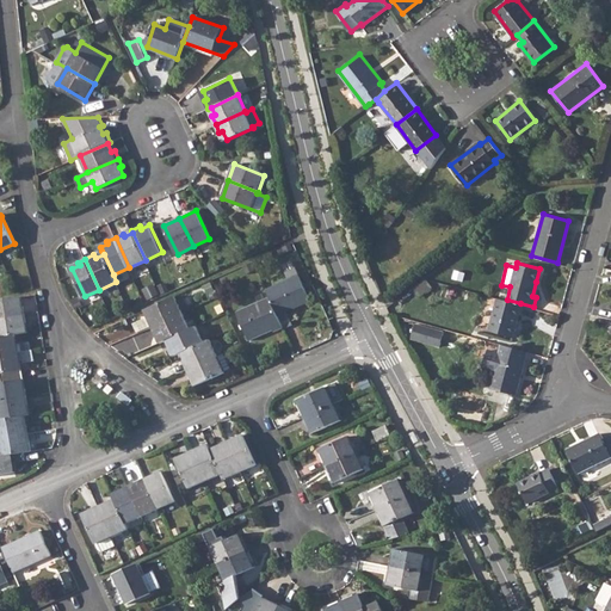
[(289,278),(266,289),(270,296),(278,314),(310,298),(294,267),(285,272),(289,278)]
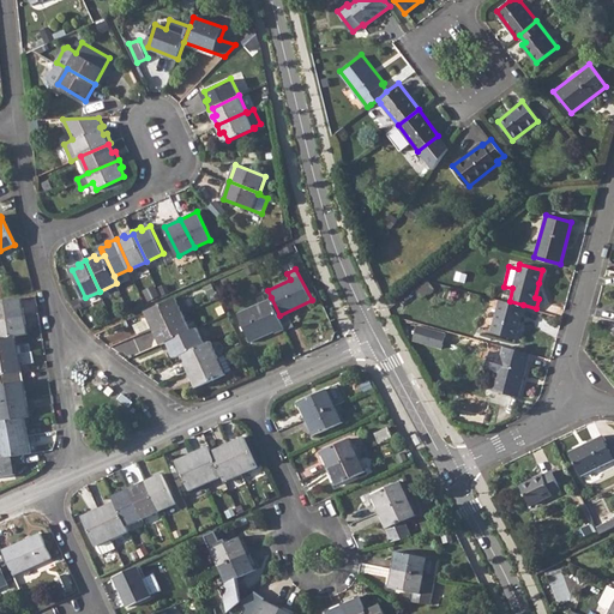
[(176,296),(148,309),(151,317),(149,318),(152,326),(184,312),(176,296)]
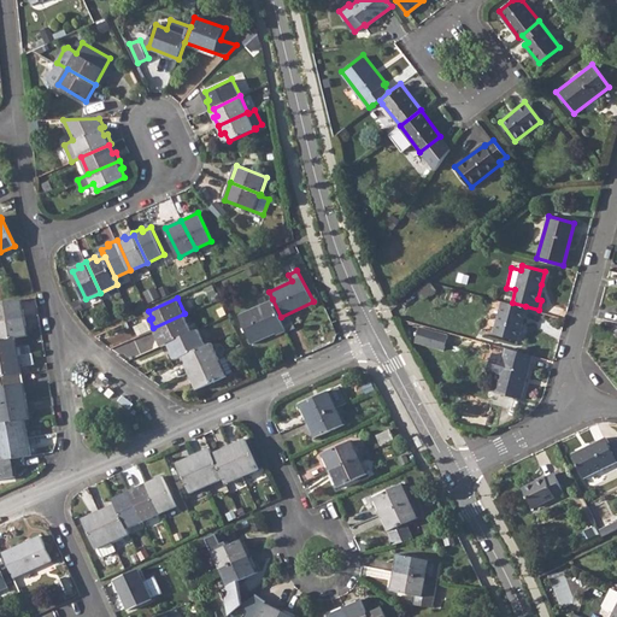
[(19,299),(0,301),(0,319),(27,316),(24,307),(22,307),(19,299)]
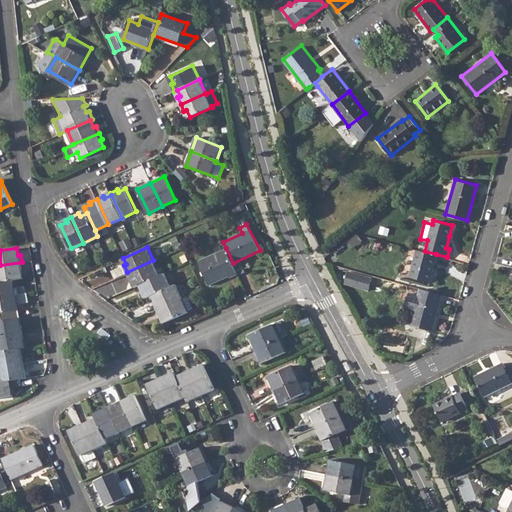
[(233,263),(226,248),(198,261),(210,284),(228,275),(229,276),(237,273),(233,263)]
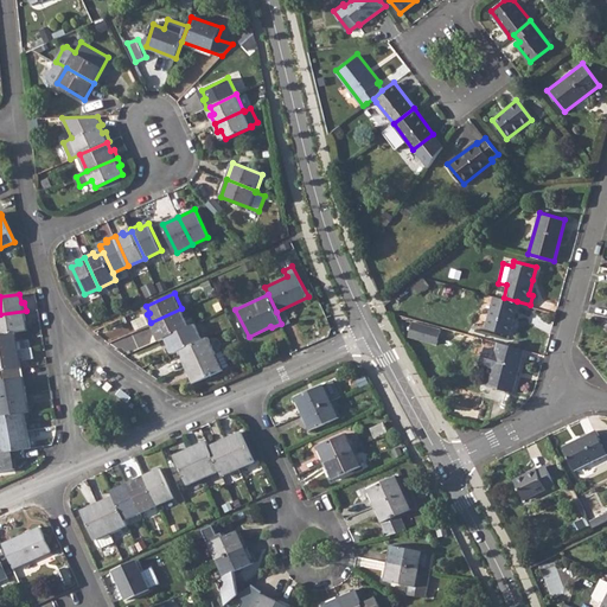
[(504,298),(493,295),(485,327),(509,333),(517,301),(504,298)]
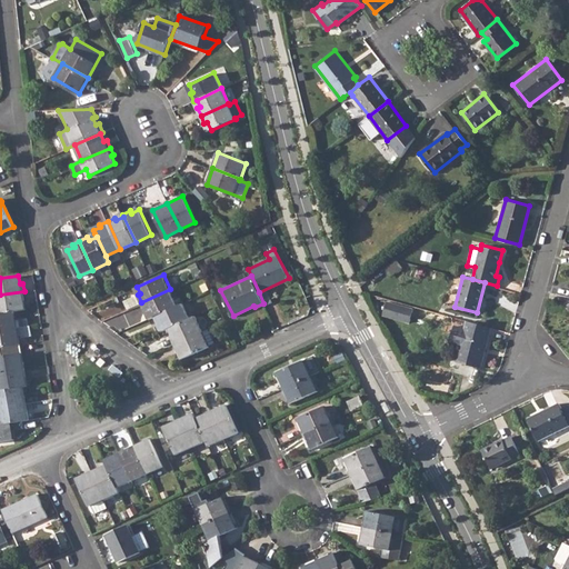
[(170,289),(141,302),(145,310),(147,309),(151,317),(155,316),(178,305),(170,289)]
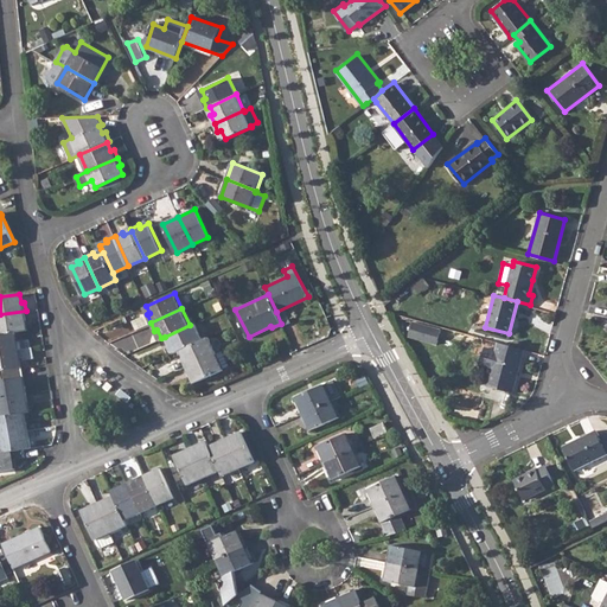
[(26,311),(0,314),(0,333),(14,331),(18,331),(26,328),(25,320),(27,319),(26,311)]
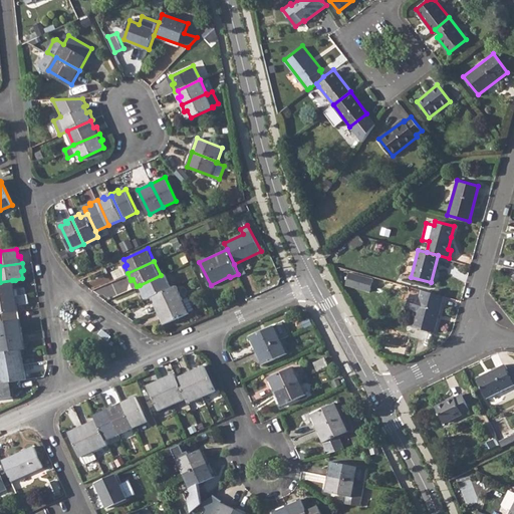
[(374,275),(350,268),(346,280),(370,287),(374,275)]
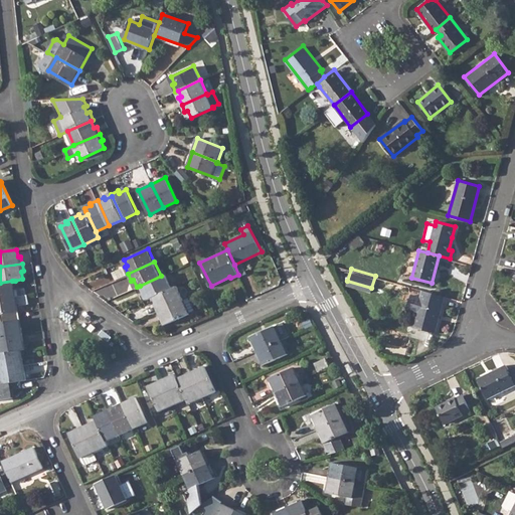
[(161,276),(140,286),(144,293),(146,292),(149,298),(152,297),(154,296),(172,288),(165,274),(161,276)]
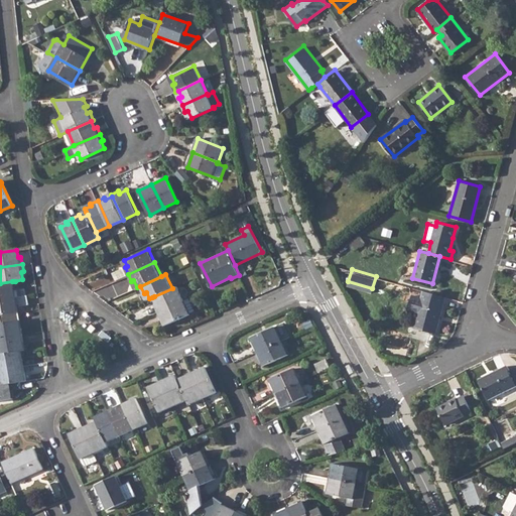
[(0,283),(0,298),(17,296),(16,289),(13,289),(12,281),(0,283)]
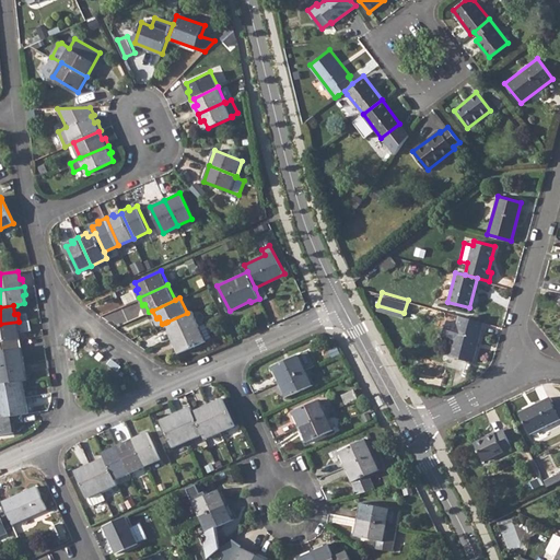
[(187,313),(167,322),(171,328),(168,329),(173,338),(199,326),(193,310),(187,313)]
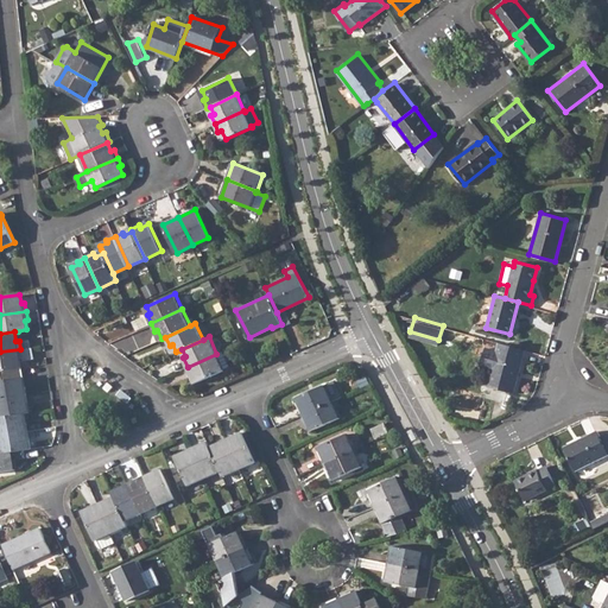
[(525,348),(499,341),(488,385),(513,392),(525,348)]
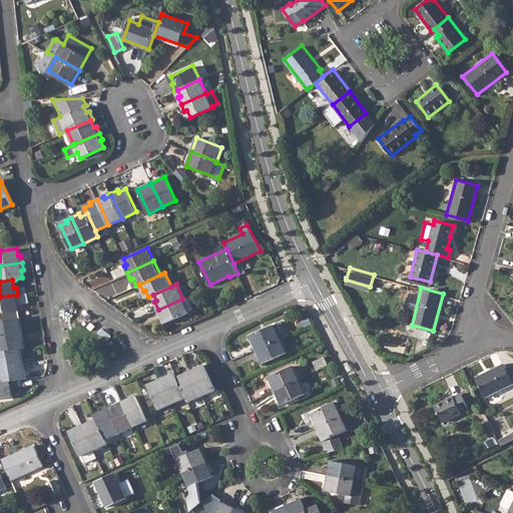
[(17,295),(0,297),(0,313),(17,311),(16,302),(18,302),(21,301),(21,304),(30,302),(29,293),(17,295)]
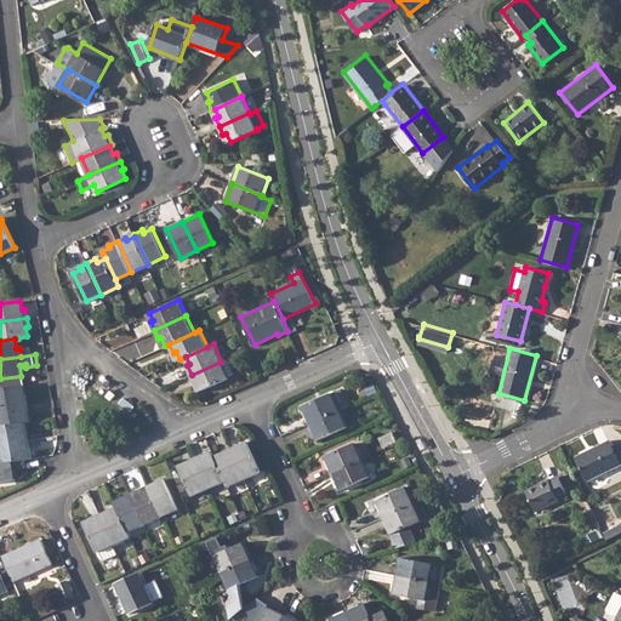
[(221,362),(192,375),(194,382),(197,381),(200,389),(228,377),(221,362)]
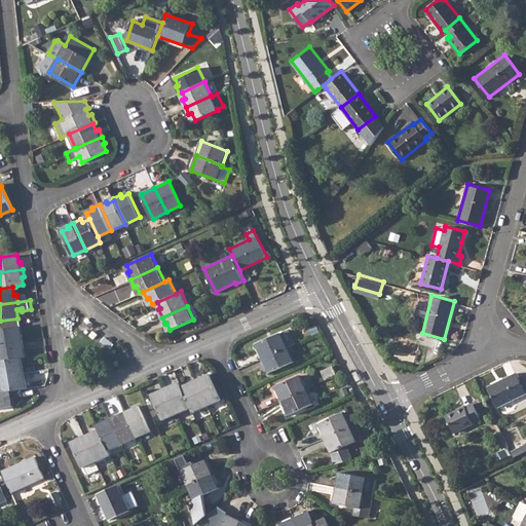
[(20,326),(0,328),(0,343),(25,339),(23,333),(21,333),(20,326)]
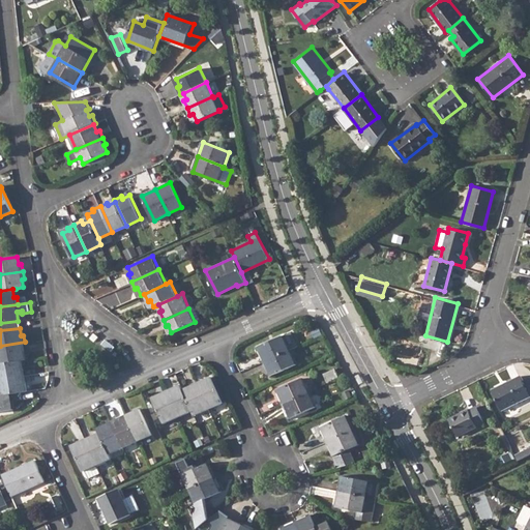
[(259,346),(264,359),(289,349),(283,334),(259,346)]
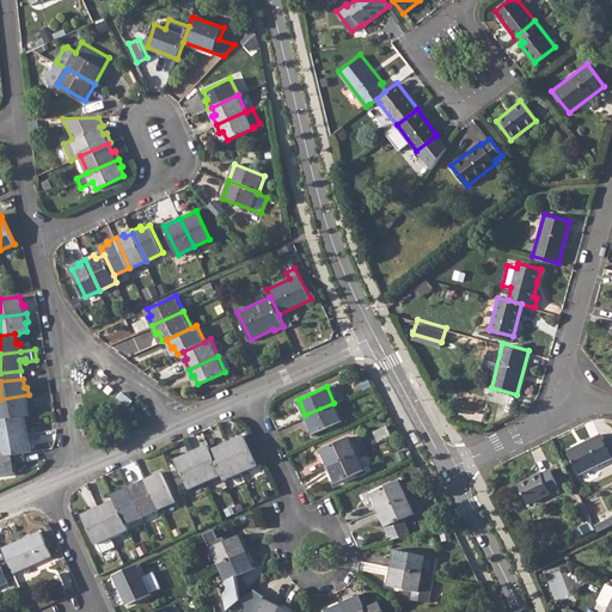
[(29,395),(0,399),(0,418),(24,415),(26,415),(29,415),(28,405),(30,405),(29,395)]
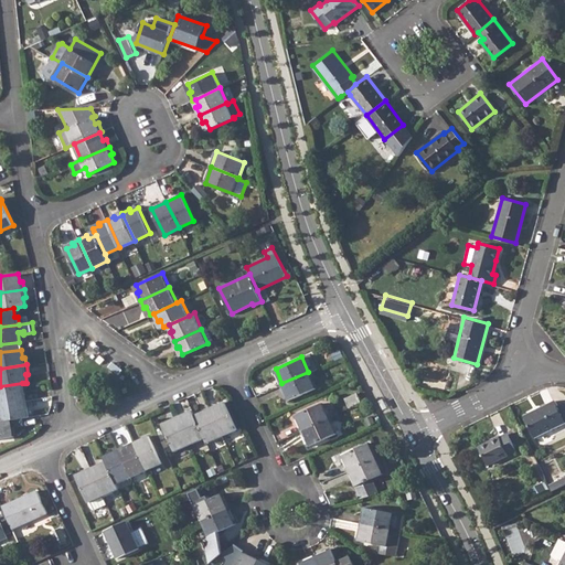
[(308,372),(281,383),(289,400),(315,387),(308,372)]
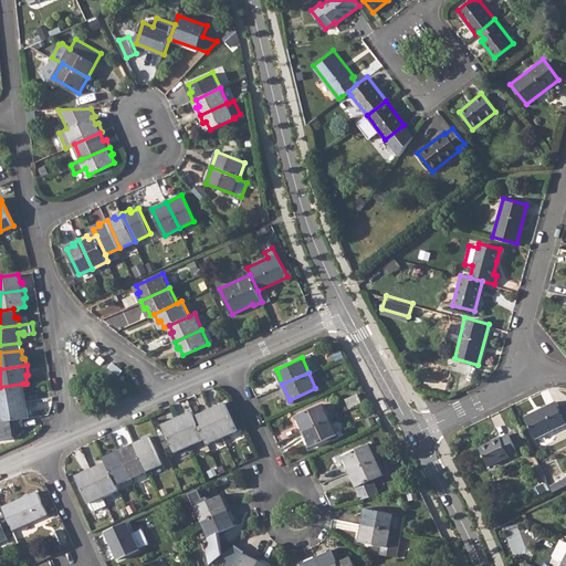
[(0,387),(0,404),(28,400),(27,392),(23,392),(22,384),(0,387)]
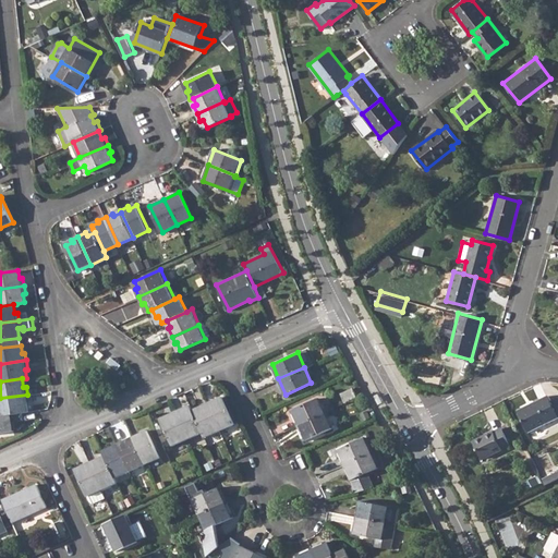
[(27,395),(0,398),(0,415),(13,413),(23,412),(27,411),(26,403),(29,402),(27,395)]
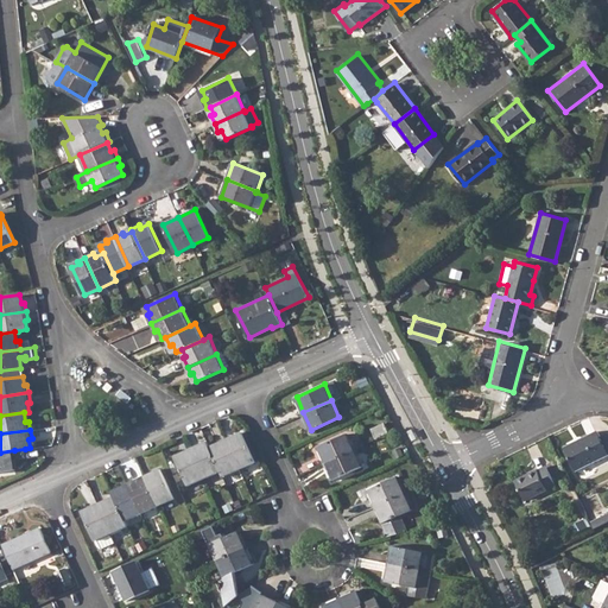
[(607,454),(597,432),(564,448),(576,472),(607,455),(607,454)]
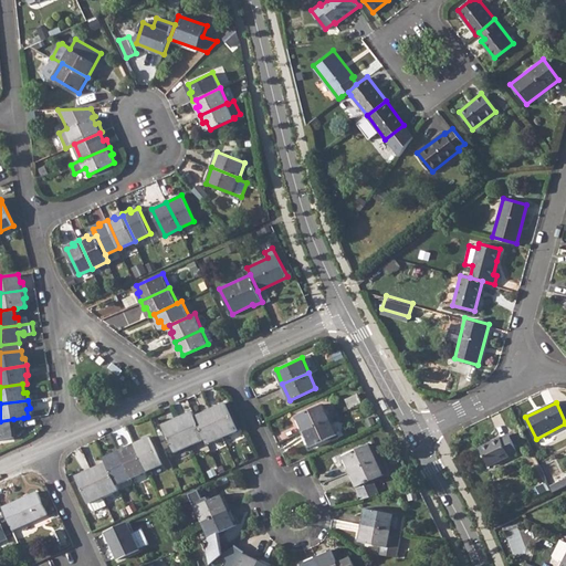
[(217,405),(210,408),(222,436),(238,429),(226,404),(218,407),(217,405)]
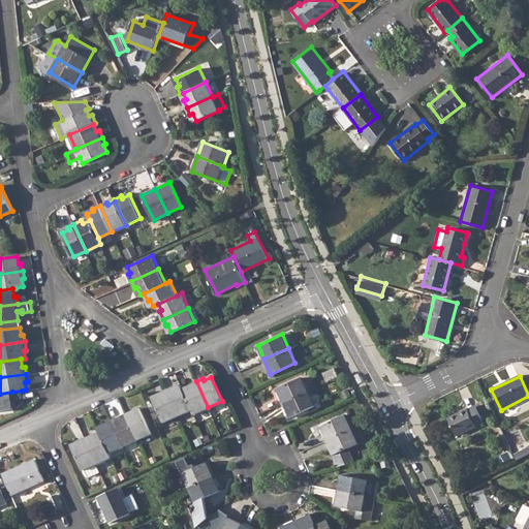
[(278,389),(284,402),(308,392),(303,378),(278,389)]
